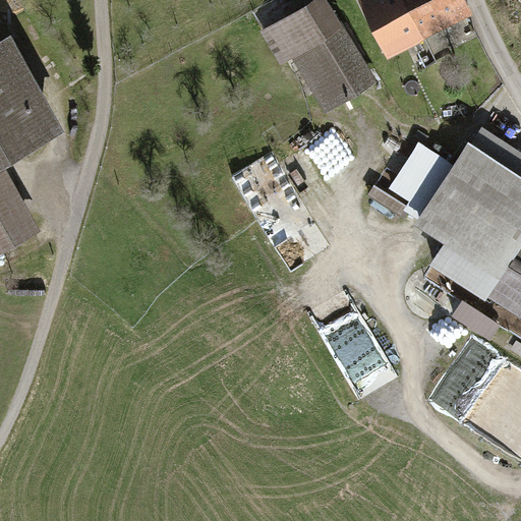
[(328,0),(309,0),(264,30),(285,62),(293,57),(327,109),(378,76),(328,0)]
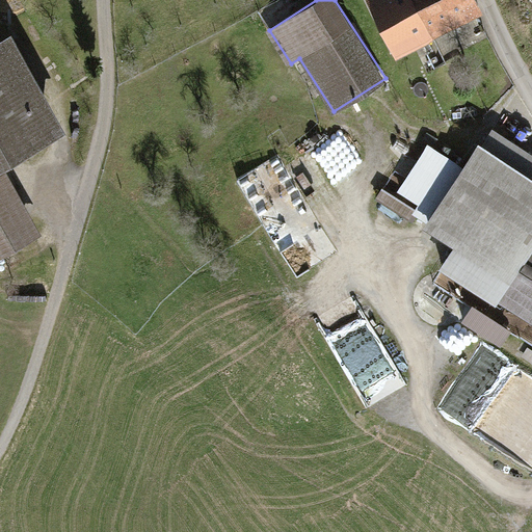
[(370,0),(398,53),(481,10),(475,0),(370,0)]
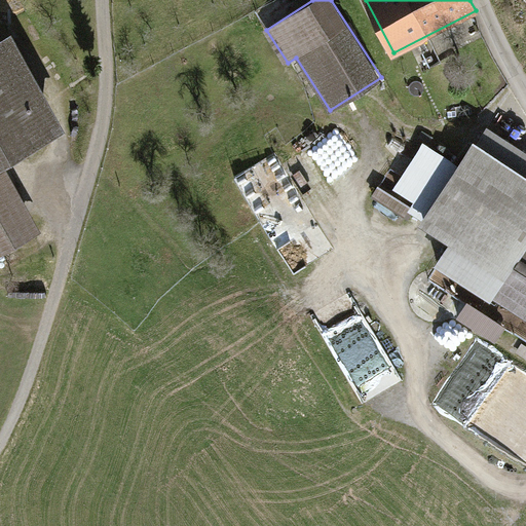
[(8,29),(0,33),(0,249),(37,229),(0,163),(0,160),(62,126),(8,29)]
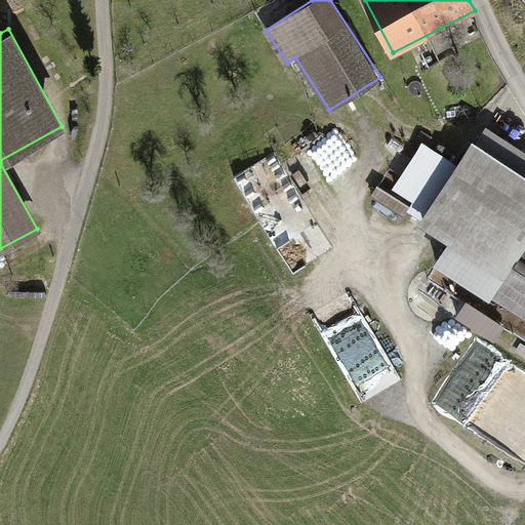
[(427,208),(418,221),(501,273),(490,292),(524,313),(524,150),(485,125),(476,139),(471,136),(454,163),(421,143),(394,188),(427,208)]
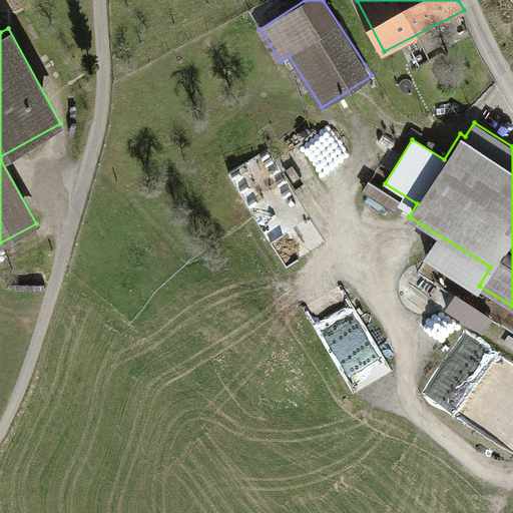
[(323,312),(352,392),(389,378),(360,298),(323,312)]
